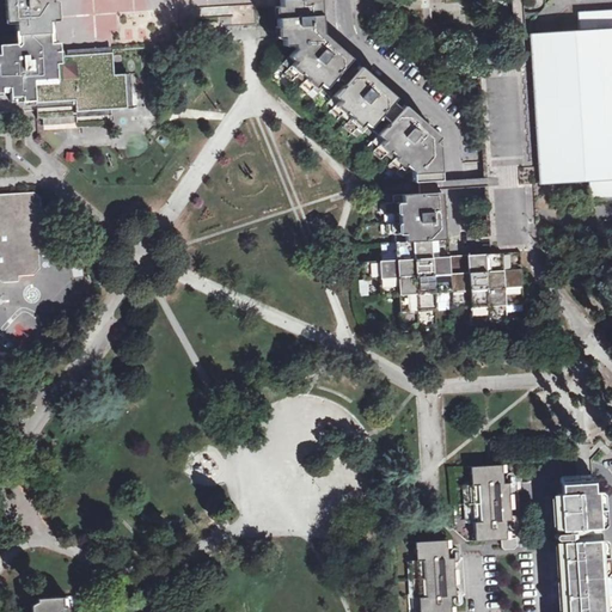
[(0,111),(8,111),(26,110),(35,110),(47,110),(48,112),(87,110),(89,122),(122,121),(121,109),(138,108),(135,73),(124,74),(123,49),(185,46),(184,29),(201,28),(200,12),(200,10),(265,6),(274,5),(273,0),(19,0),(20,20),(29,19),(29,35),(12,37),(12,43),(0,43),(0,111)]
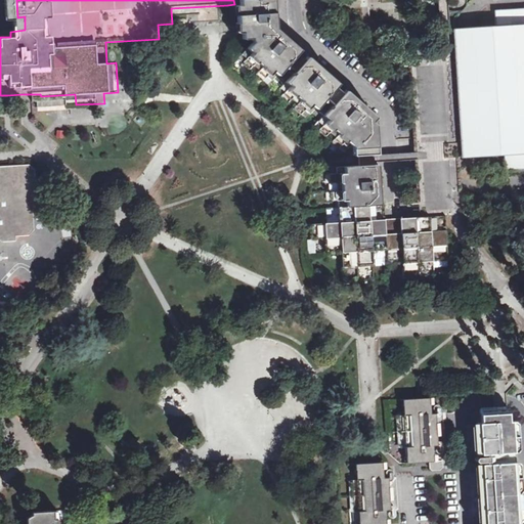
[(267,10),(266,0),(233,0),(234,4),(227,5),(228,13),(267,10)]
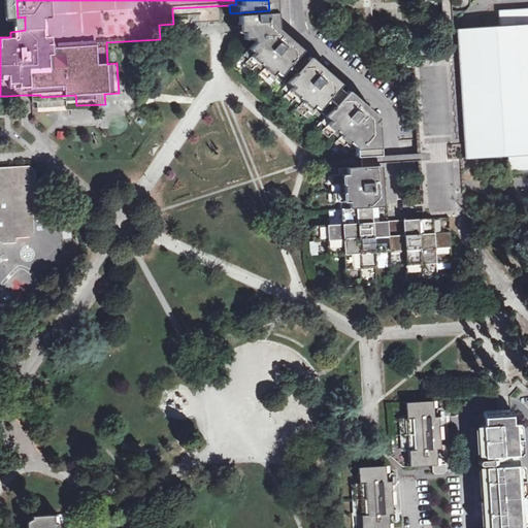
[(458,29),(456,29),(464,158),(507,156),(508,172),(527,170),(527,8),(499,10),(499,26),(466,28),(458,29)]
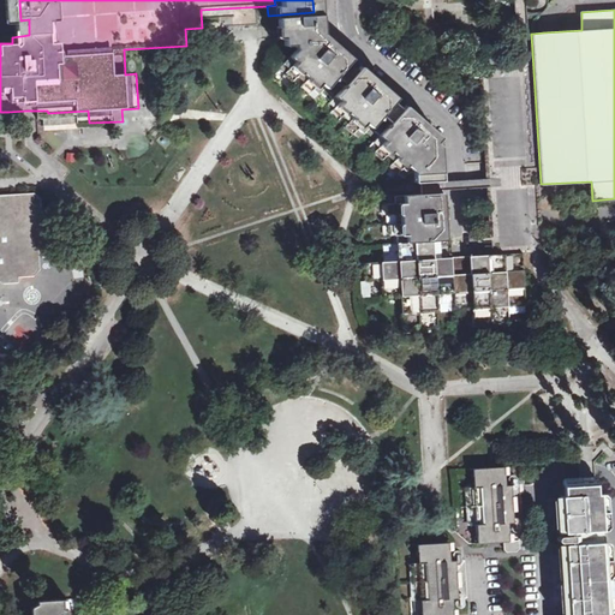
[(291,72),(293,71),(299,77),(298,79),(305,85),(310,82),(316,87),(326,95),(332,100),(328,105),(335,112),(338,111),(345,118),(344,119),(351,126),(357,121),(363,127),(372,135),(376,138),(371,144),(386,156),(388,154),(395,160),(393,162),(401,169),(402,168),(404,168),(408,173),(408,174),(408,183),(436,181),(435,173),(435,167),(434,147),(430,142),(435,138),(423,127),(399,106),(394,111),(384,102),(388,97),(352,66),(348,70),(339,61),(342,57),(314,33),(314,17),(314,12),(268,16),(268,19),(268,36),(274,36),(275,45),(285,43),(287,47),(280,55),(286,60),(282,65),(291,72)]
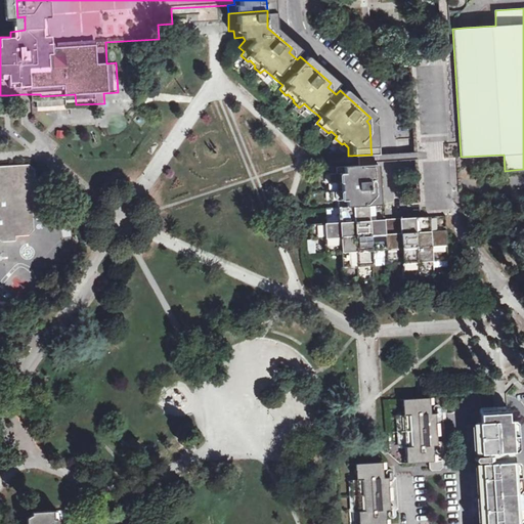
[(402,249),(386,249),(388,264),(403,263),(404,277),(434,275),(433,261),(448,260),(445,215),(464,214),(463,198),(462,192),(461,192),(450,55),(446,56),(409,58),(420,210),(417,210),(418,217),(400,218),(402,249)]
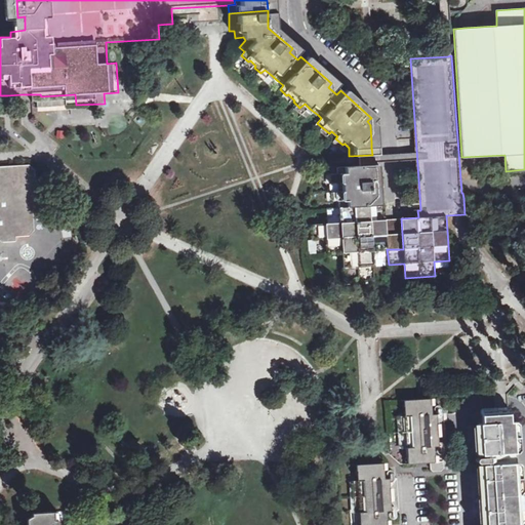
[(371,236),(369,205),(369,198),(379,197),(378,179),(368,180),(368,172),(376,172),(376,164),(373,165),(349,166),(331,167),(332,184),(337,183),(338,191),(333,192),(333,201),(338,201),(340,223),(310,225),(311,239),(326,238),(327,253),(341,252),(344,282),(373,280),(372,250),(387,249),(386,235),(371,236)]
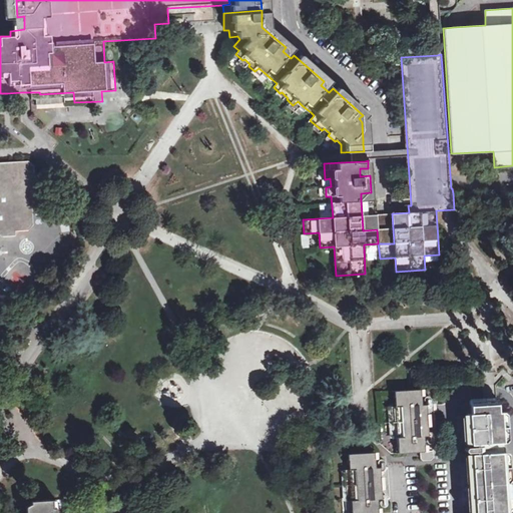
[(0,234),(1,236),(15,235),(15,230),(29,230),(33,224),(32,206),(36,202),(34,166),(27,161),(0,162),(0,234)]
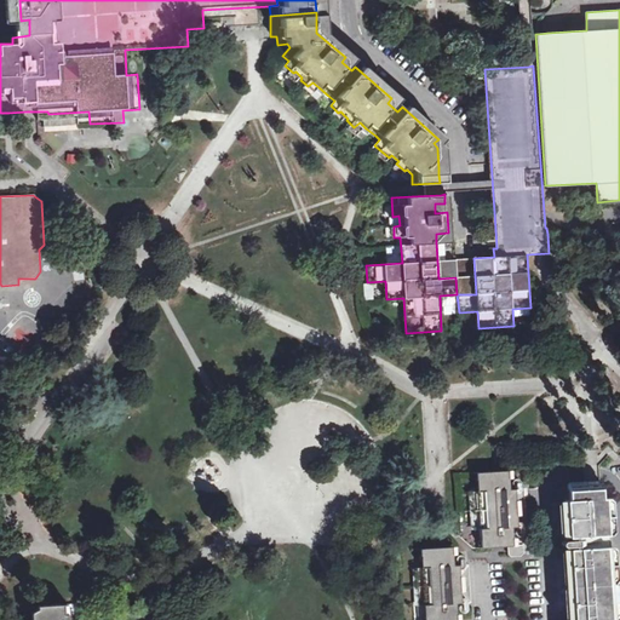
[(454,241),(436,242),(438,279),(455,277),(455,259),(454,241)]
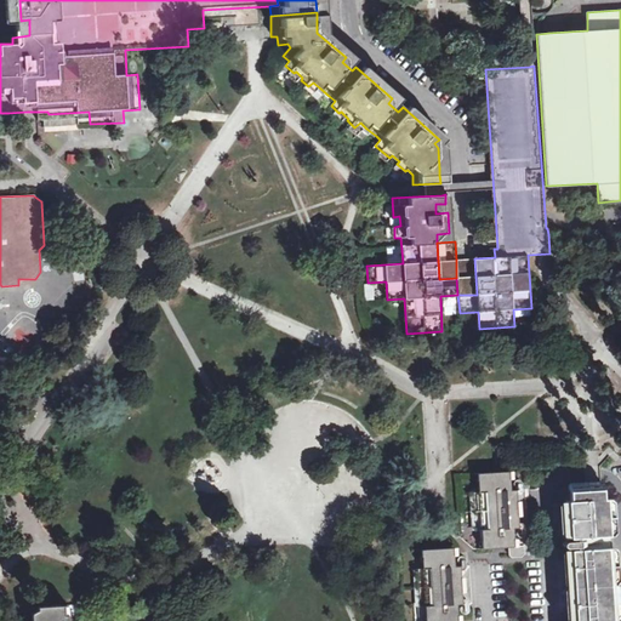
[(456,278),(457,295),(477,295),(474,258),(456,260),(456,278)]
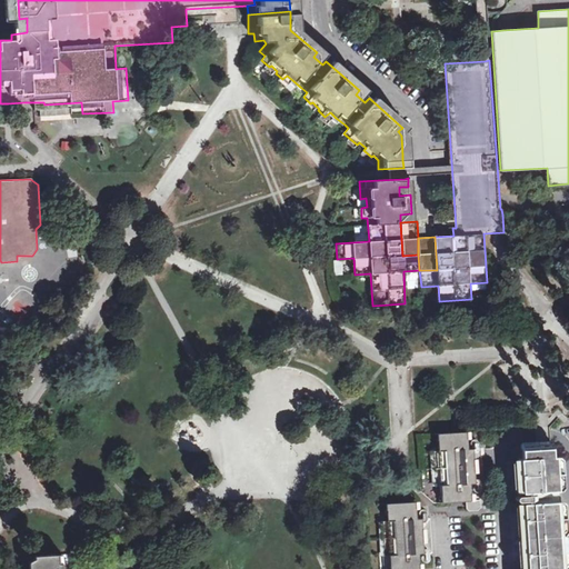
[(433,450),(435,485),(440,485),(441,502),(466,501),(466,509),(470,510),(477,510),(480,508),(480,500),(485,499),(480,430),(437,433),(438,450),(433,450)]
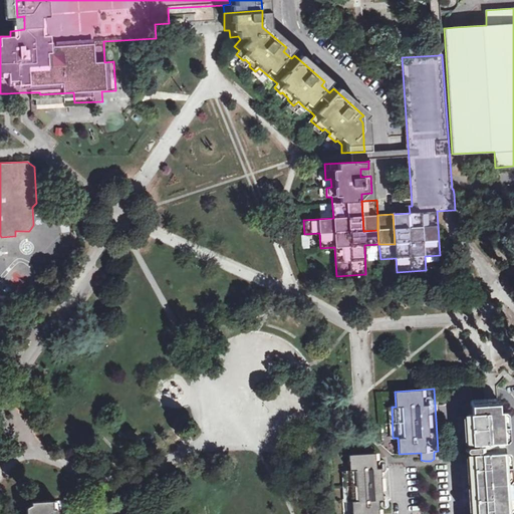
[(507,513),(502,412),(499,412),(498,401),(491,401),(470,402),(471,414),(469,414),(470,438),(471,447),(467,447),(466,449),(468,452),(471,452),(474,493),(475,513),(507,513)]
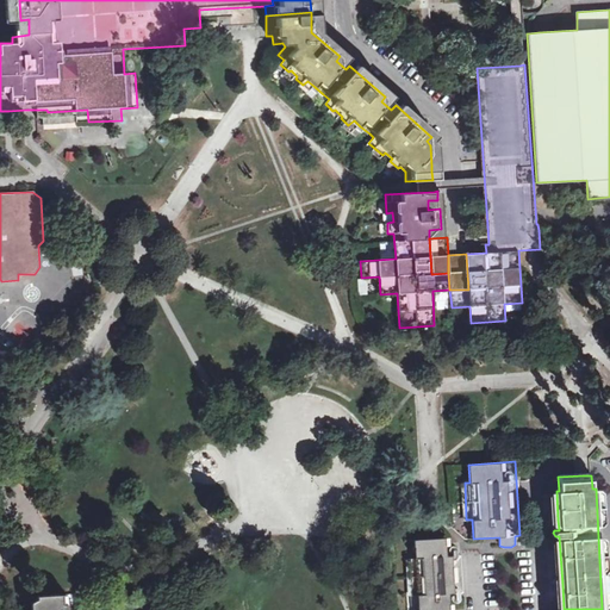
[(408,558),(411,596),(417,596),(417,609),(442,609),(442,593),(462,592),(460,555),(440,556),(439,537),(412,539),(414,558),(408,558)]
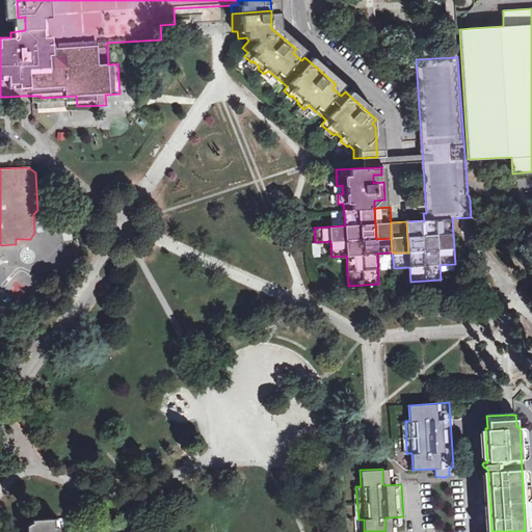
[(58,531),(57,517),(31,520),(31,523),(26,526),(26,531),(58,531)]
